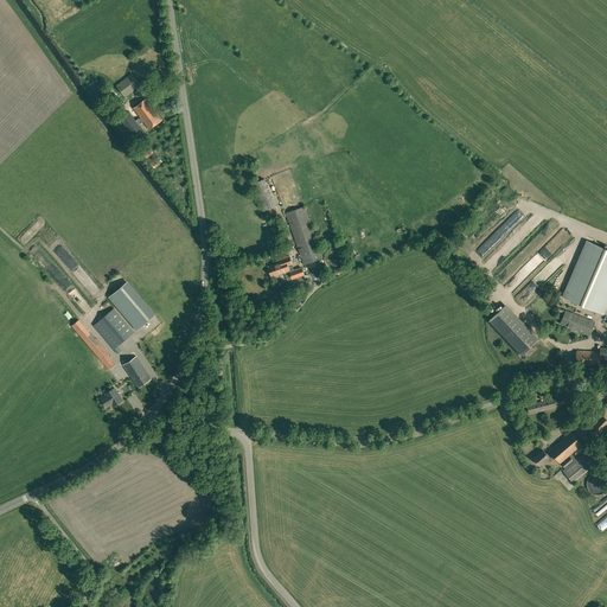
[(126,97),(140,85),(132,74),(116,85),(126,97)]
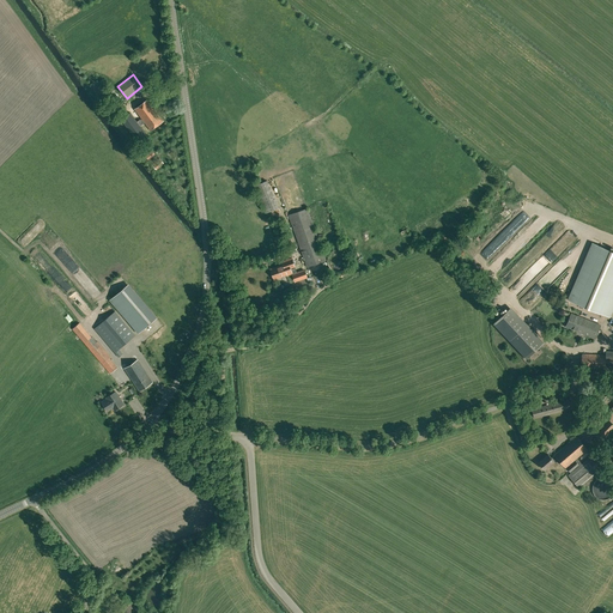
[(91,85),(93,89),(103,102),(109,97),(97,80),(91,85)]
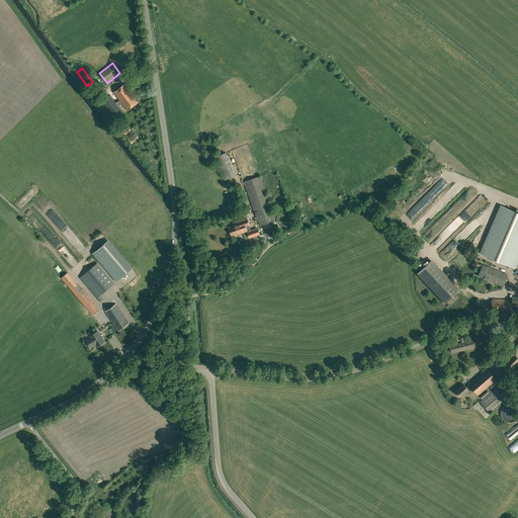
[(127,110),(138,102),(124,84),(113,92),(127,110)]
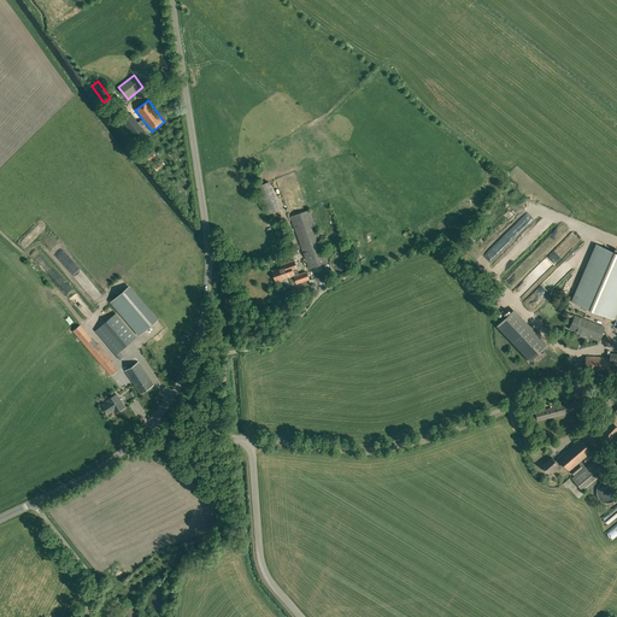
[(139,141),(147,135),(131,113),(122,121),(139,141)]
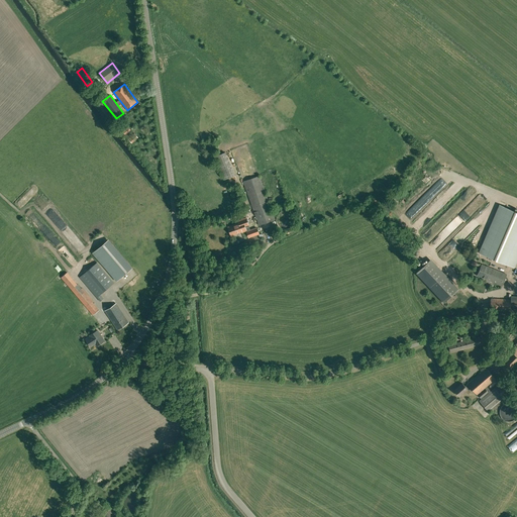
[(126,136),(131,131),(128,128),(123,133),(126,136)]
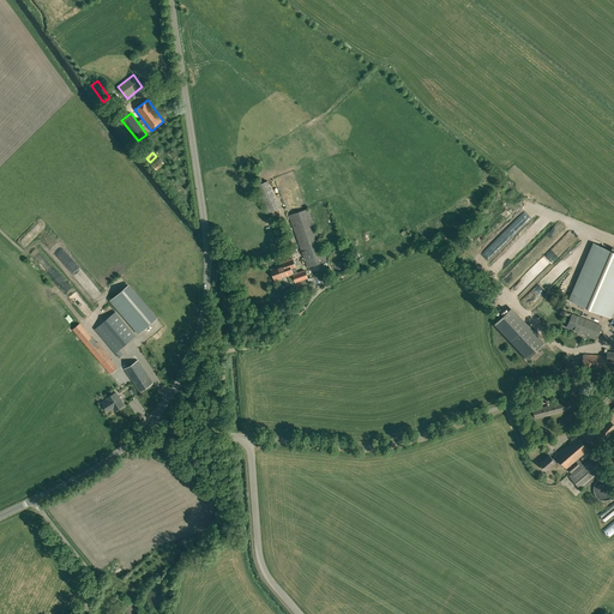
[(156,170),(164,163),(160,158),(152,166),(156,170)]
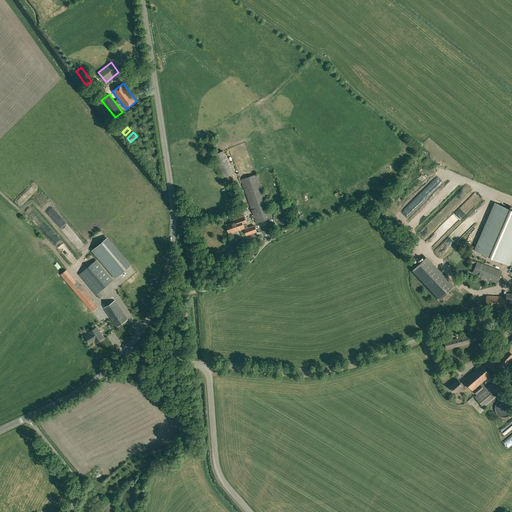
[(222,178),(232,174),(223,151),(213,154),(222,178)]
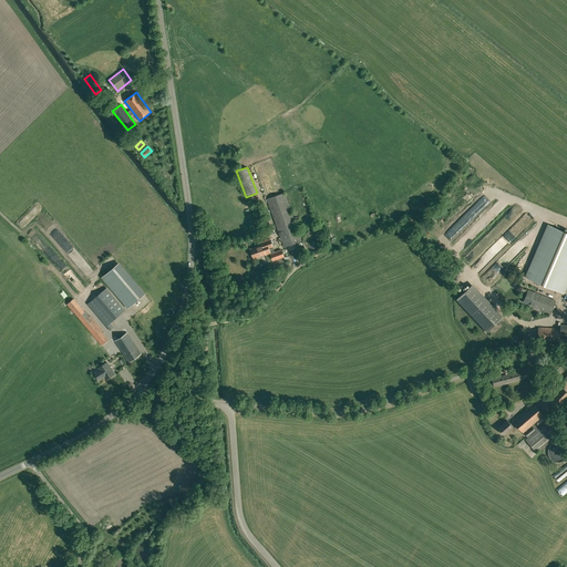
[(270,219),(274,218),(284,247),(302,240),(285,193),(267,198),(270,210),(268,212),(270,219)]
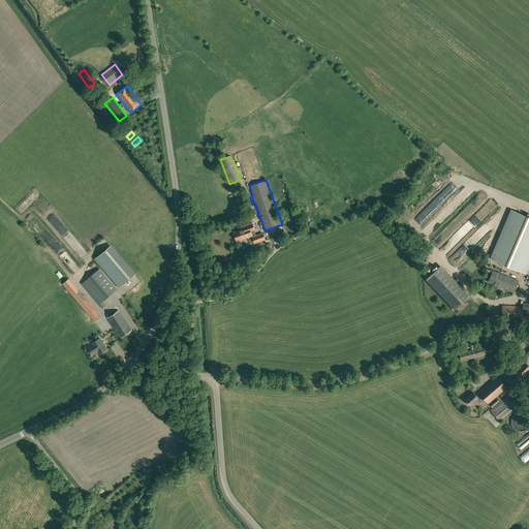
[(456,201),(460,205),(473,190),(470,187),(456,201)]
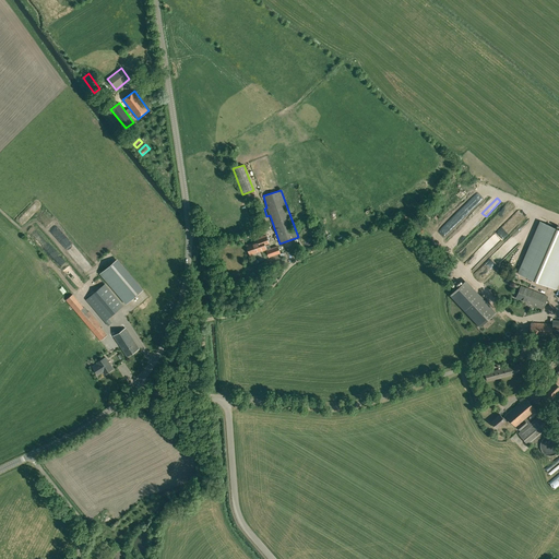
[(558,282),(558,229),(539,222),(519,273),(556,289),(558,282)]
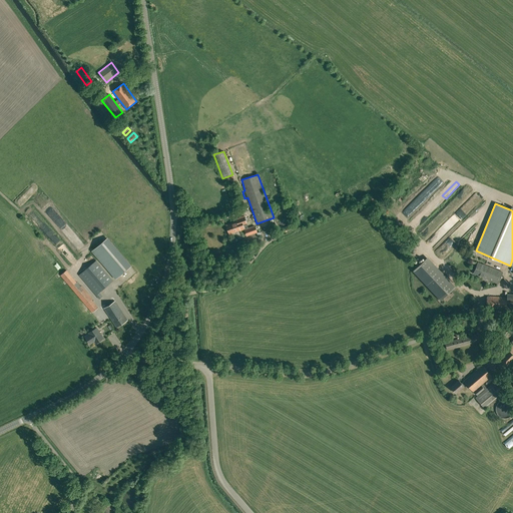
[(441,223),(448,216),(443,212),(437,219),(441,223)]
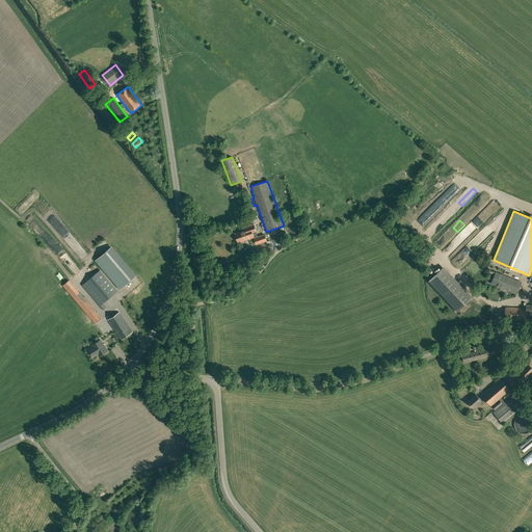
[(253,233),(256,231),(254,224),(245,228),(245,230),(235,234),(238,242),(254,236),(253,233)]
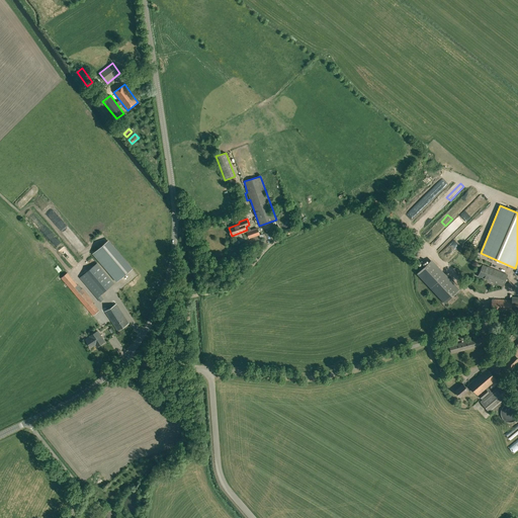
[(259,234),(257,229),(247,232),(249,238),(259,234)]
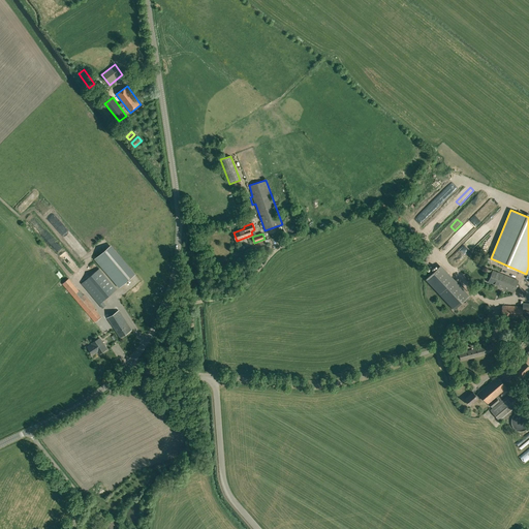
[(57,242),(53,245),(66,262),(70,258),(57,242)]
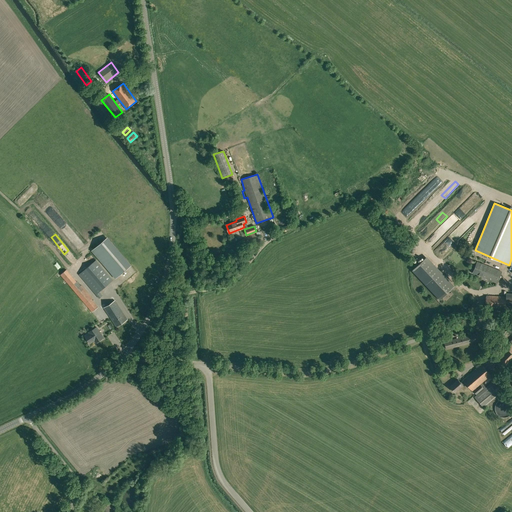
[(92,251),(115,278),(130,266),(113,246),(106,238),(92,251)]
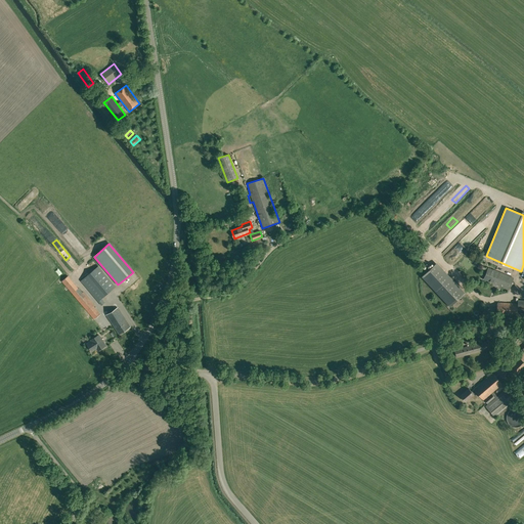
[(433,266),(422,276),(449,307),(462,296),(433,266)]
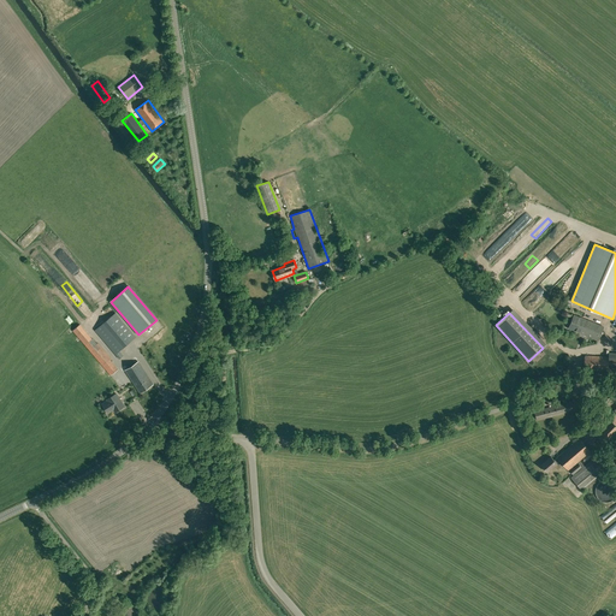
[(598,341),(604,327),(580,318),(574,315),(569,329),(580,333),(598,341)]
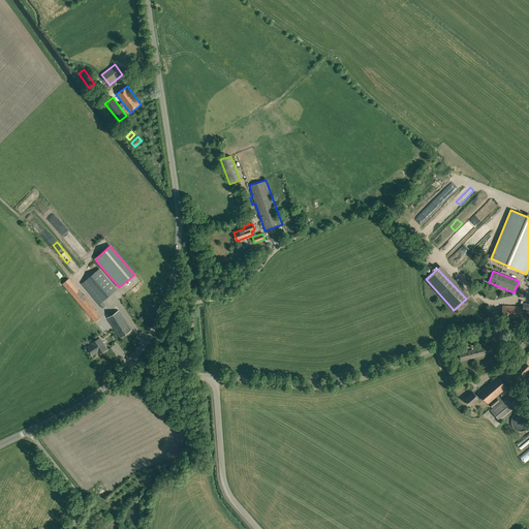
[(103,302),(114,291),(96,272),(82,284),(102,309),(106,305),(103,302)]
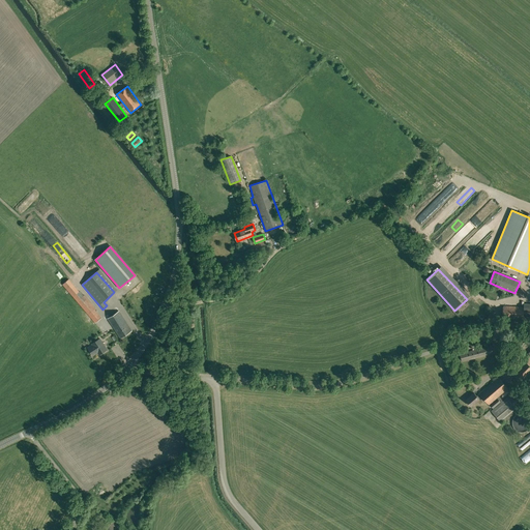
[(95,323),(101,318),(94,308),(95,308),(85,295),(84,295),(80,291),(68,278),(62,285),(95,323)]
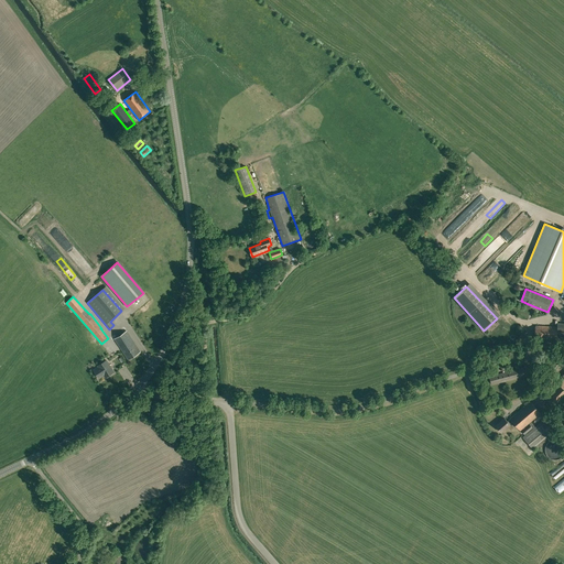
[(140,351),(127,331),(115,339),(128,359),(140,351)]
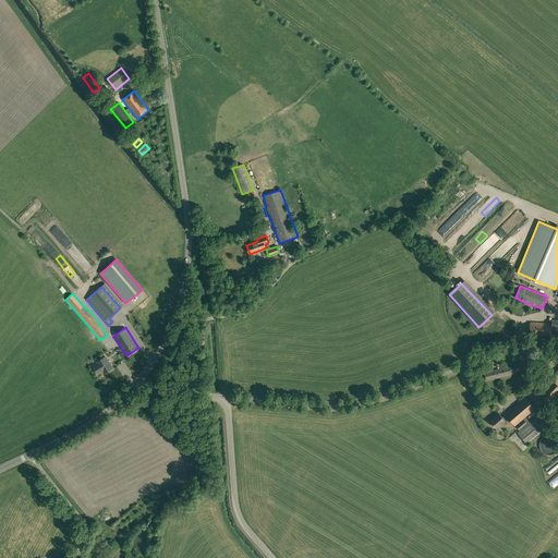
[(549,370),(557,359),(557,356),(557,350),(553,347),(542,364),(549,370)]
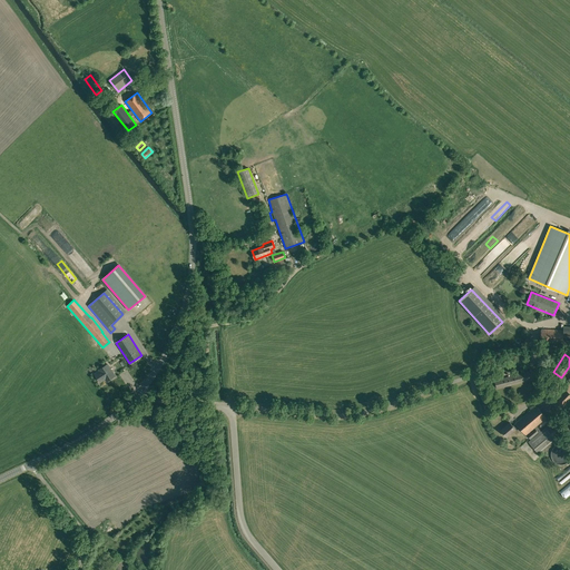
[(115,376),(107,364),(99,370),(99,371),(95,374),(100,383),(105,380),(107,382),(108,381),(108,382),(112,379),(111,379),(115,376)]
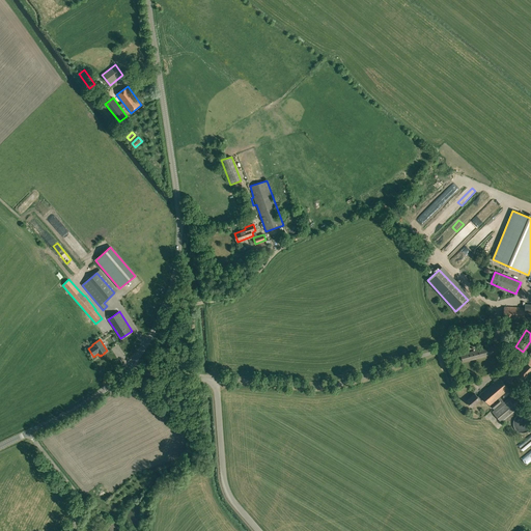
[(498,352),(497,344),(460,355),(463,362),(498,352)]
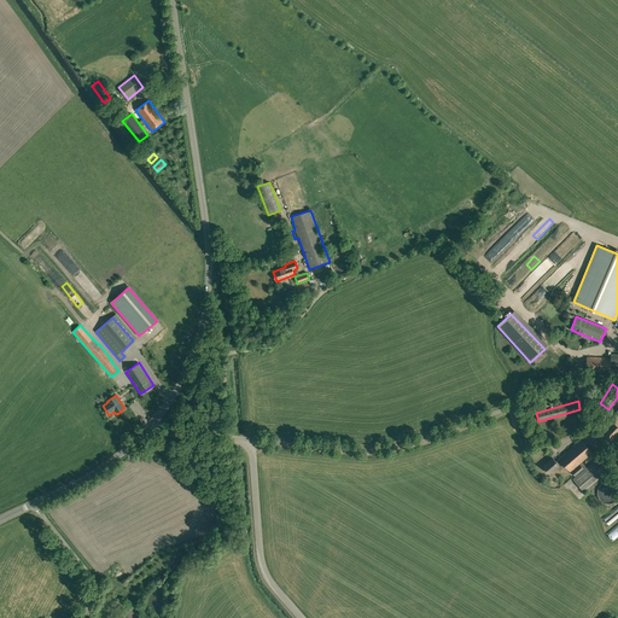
[(617,415),(616,414),(596,435),(612,450),(617,444),(617,415)]
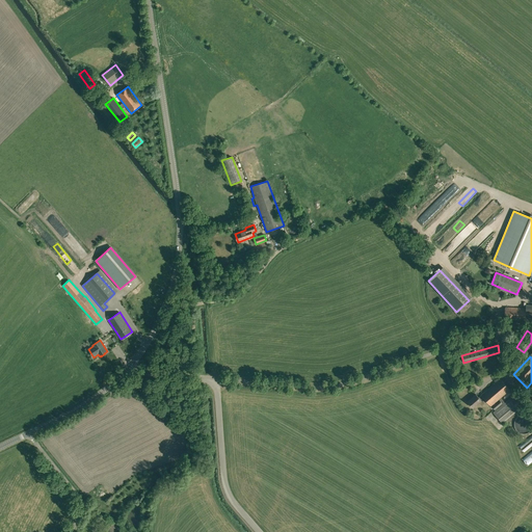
[(499,400),(491,406),(496,410),(493,413),(504,425),(525,407),(514,395),(505,402),(501,397),(510,390),(500,378),(481,395),(478,397),(476,394),(468,401),(473,407),(481,400),(483,398),(490,406),(499,399),(499,400)]
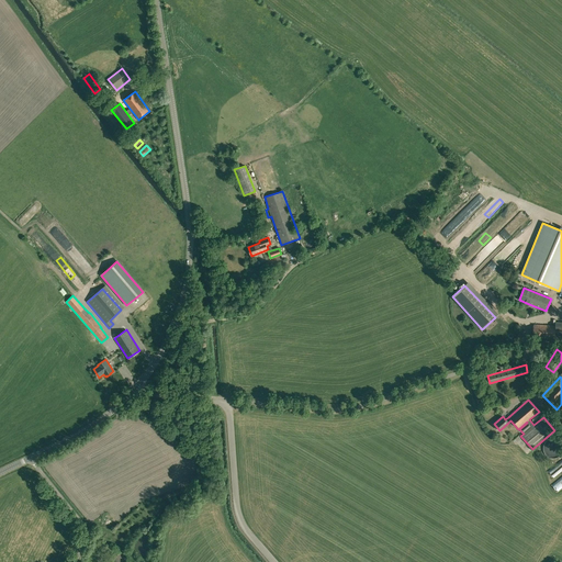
[(543,448),(543,449),(543,450),(543,451),(544,452),(544,454),(546,456),(547,457),(549,457),(550,458),(551,458),(553,458),(554,458),(557,458),(558,457),(559,457),(560,456),(561,454),(561,452),(561,444),(561,442),(560,441),(559,440),(558,439),(557,438),(554,438),(553,438),(551,438),(550,438),(549,439),(547,440),(546,441),(544,442),(544,444),(543,445),(543,447),(543,448)]
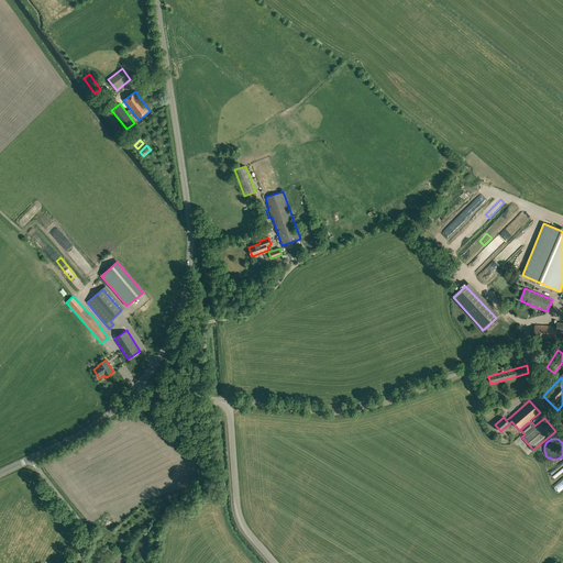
[(562,471),(562,461),(549,472),(554,478),(562,471)]
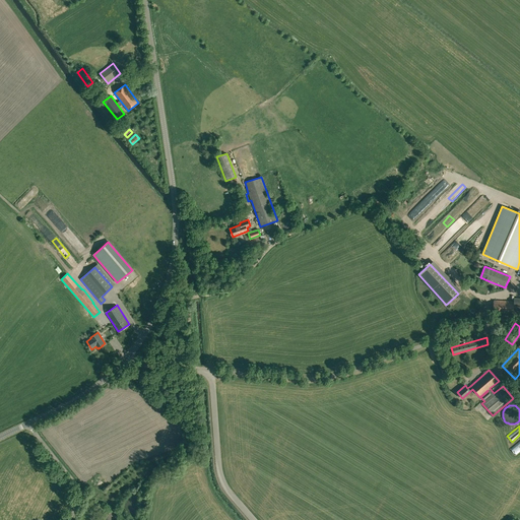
[(519,451),(519,441),(511,449),(515,455),(519,451)]
